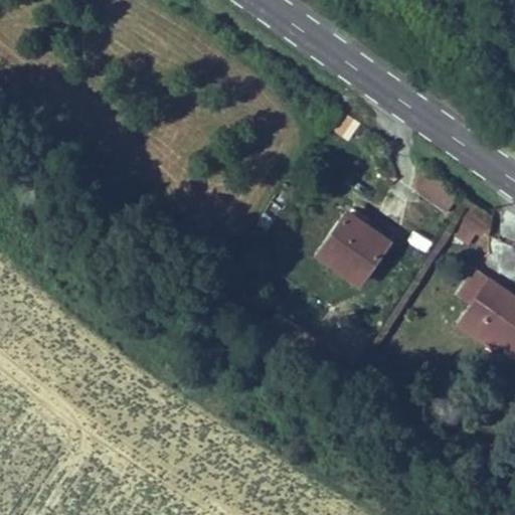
[(349,140),(359,120),(338,112),(329,131),(349,140)]
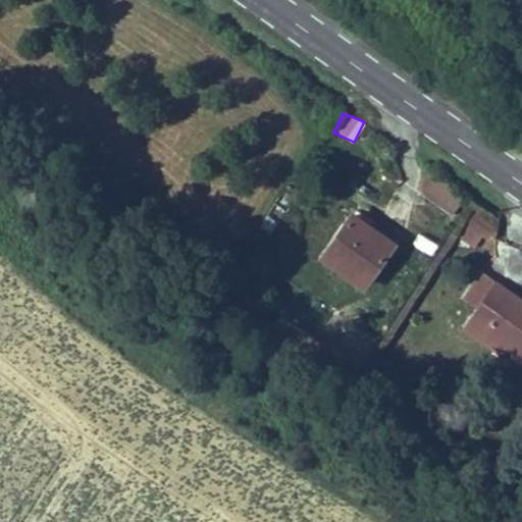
[(423,165),(421,194),(453,214),(467,194),(423,165)]
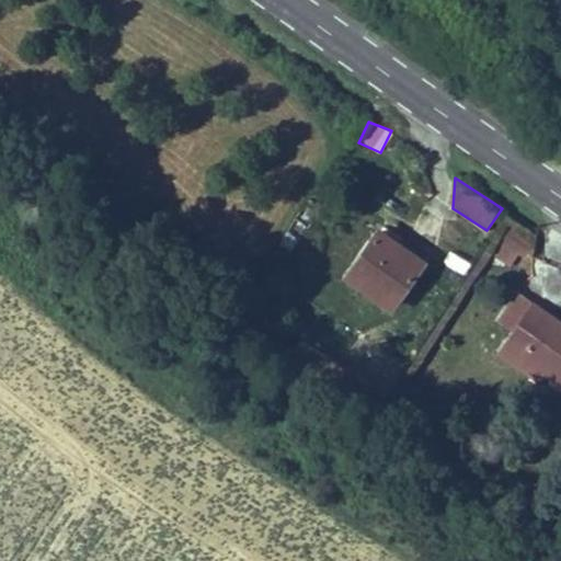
[(519,267),(530,236),(504,227),(493,259),(519,267)]
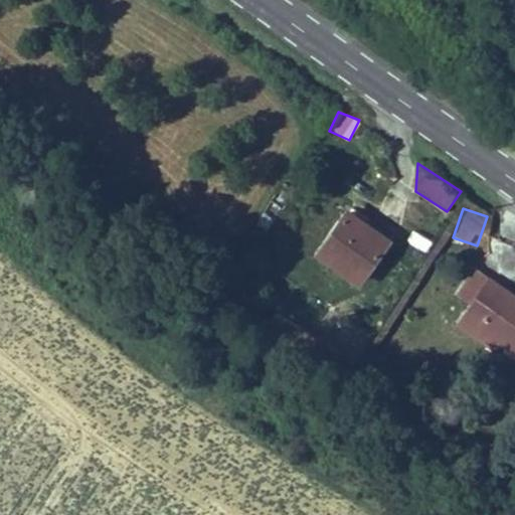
[(391,242),(346,210),(313,258),(359,290),(391,242)]
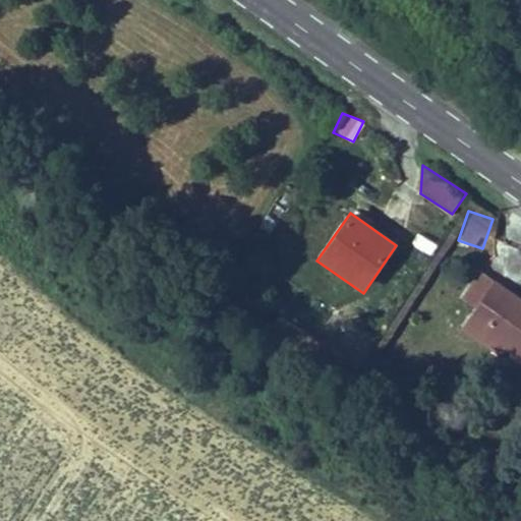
[(520,299),(480,273),(462,299),(475,307),(466,321),(503,345),(520,357),(520,299)]
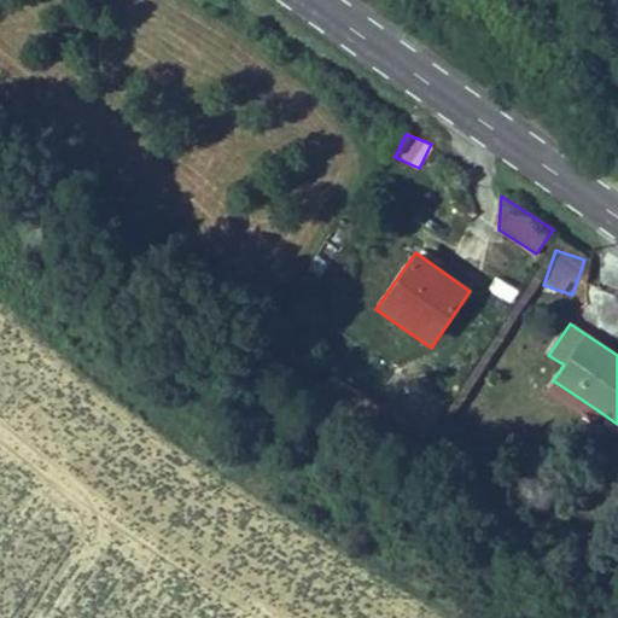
[(596,409),(553,380),(547,390),(590,420),(596,409)]
